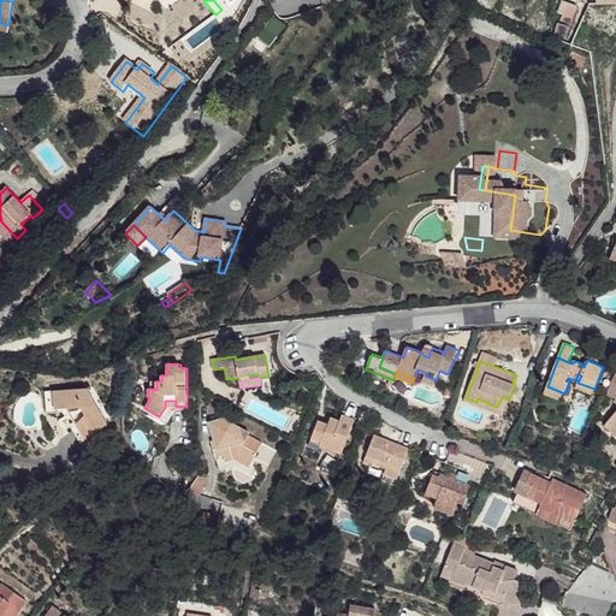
[(593,394),(594,389),(578,383),(576,388),(593,394)]
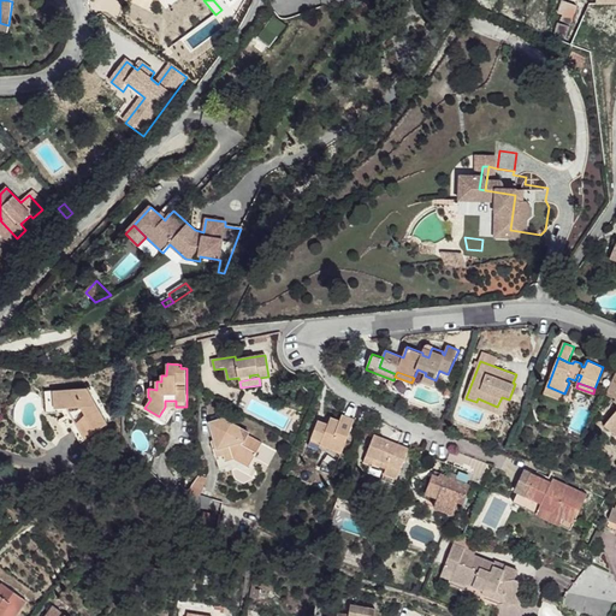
[(563,400),(564,394),(548,386),(545,392),(563,400)]
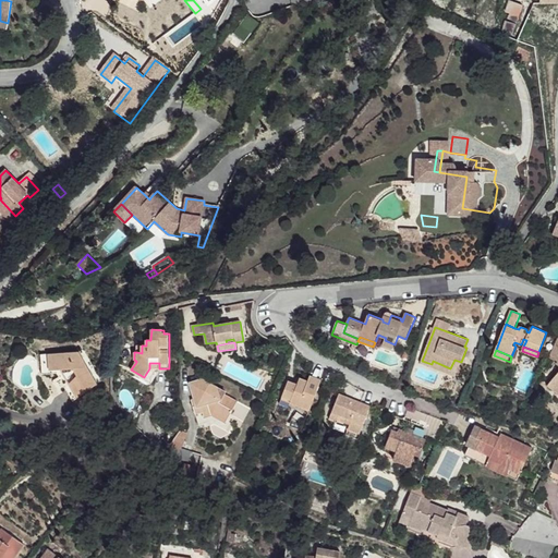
[(98,384),(80,351),(40,353),(43,374),(49,374),(55,370),(60,371),(67,380),(59,389),(65,402),(98,384)]
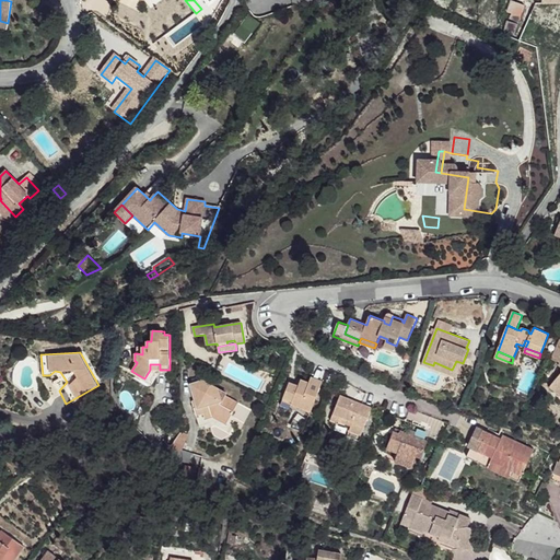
[(457,377),(463,363),(456,361),(452,370),(434,362),(433,365),(423,362),(422,364),(457,377)]
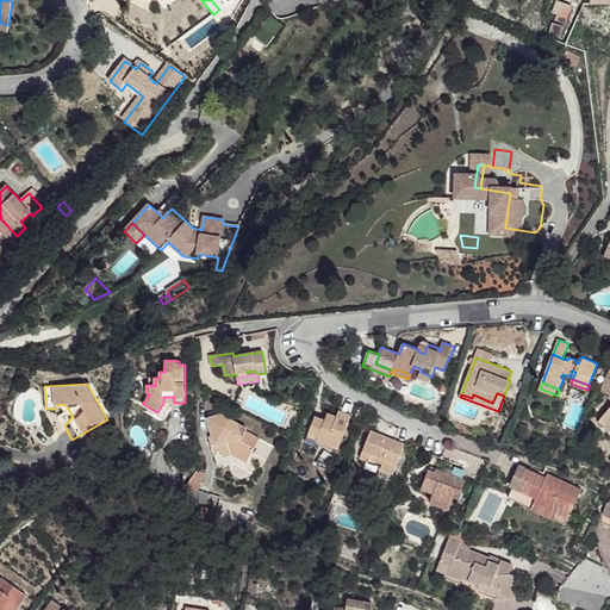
[(609,393),(608,398),(609,398),(609,408),(599,422),(609,429),(609,393)]
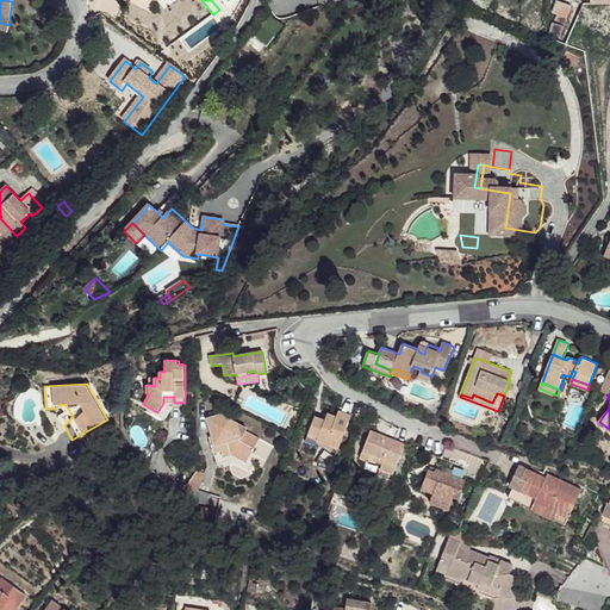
[(324,419),(315,416),(310,433),(318,436),(317,440),(338,447),(350,415),(338,411),(336,416),(327,412),(324,419)]
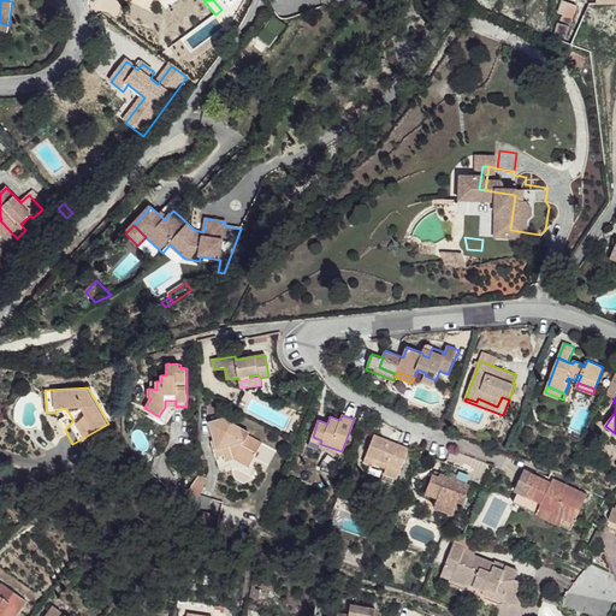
[(225,418),(209,421),(214,438),(209,439),(214,456),(221,454),(224,461),(234,458),(248,433),(249,432),(225,418)]
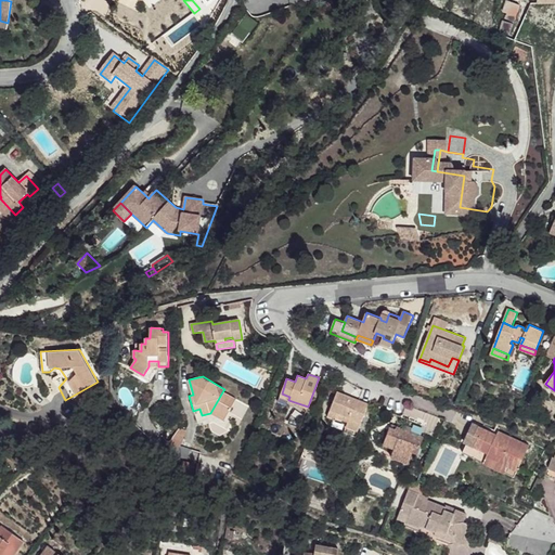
[(237,399),(223,390),(210,413),(224,422),(237,399)]
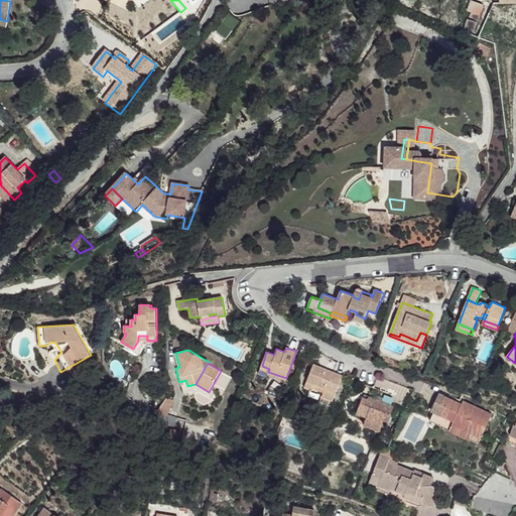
[(343,376),(314,365),(305,387),(311,389),(308,396),(320,401),(323,397),(334,401),(343,376)]
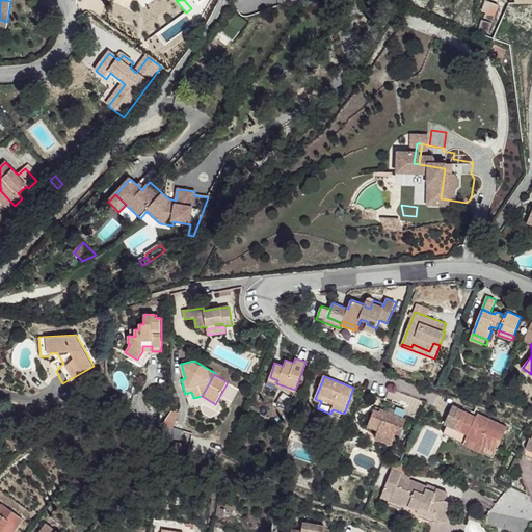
[(507,423),(477,409),(474,416),(457,408),(454,415),(457,417),(454,424),(468,430),(467,434),(497,447),(507,423)]
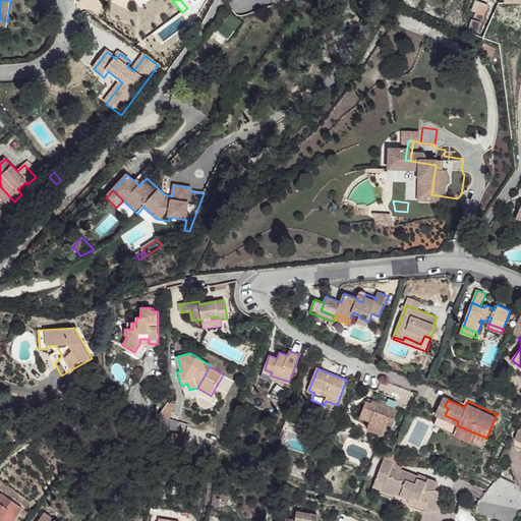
[(398,411),(373,401),(372,404),(367,402),(361,417),(371,421),(370,424),(386,430),(388,424),(393,426),(398,411)]
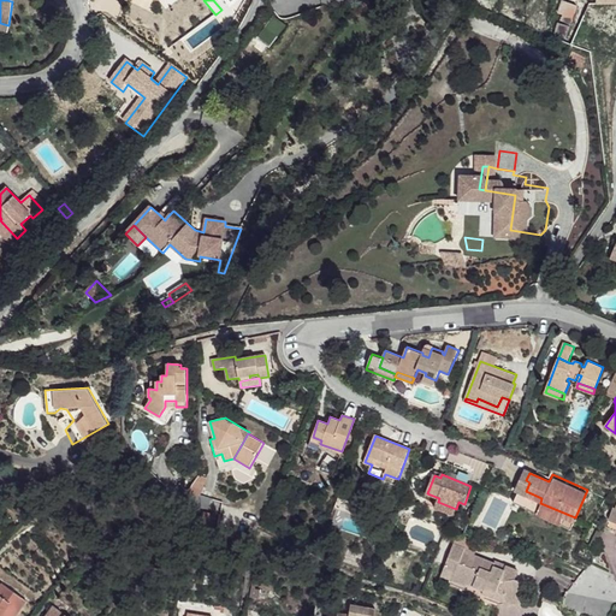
[(454,514),(456,509),(438,502),(436,508),(454,514)]
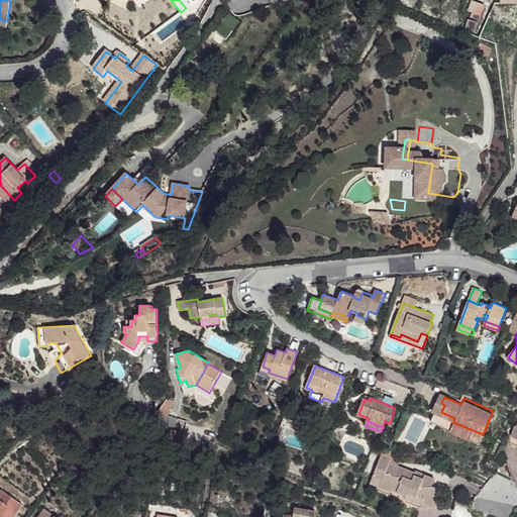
[(172,429),(171,440),(180,441),(182,431),(172,429)]
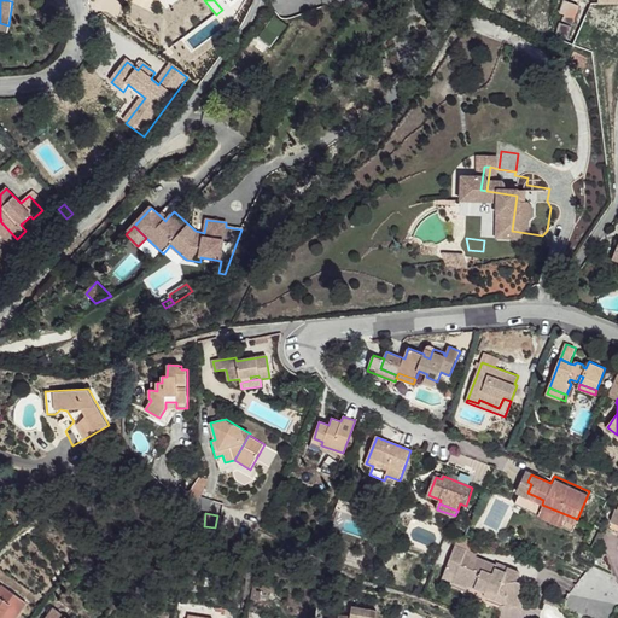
[(402,523),(398,531),(406,535),(410,526),(402,523)]
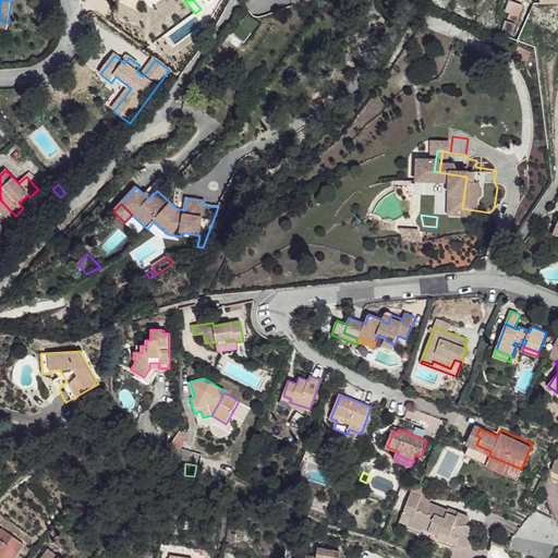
[(422,499),(412,495),(402,514),(413,520),(410,526),(422,532),(423,530),(438,536),(439,534),(458,542),(461,552),(475,547),(469,530),(473,531),(475,524),(463,519),(461,522),(452,519),(453,517),(435,509),(434,510),(421,504),(422,499)]
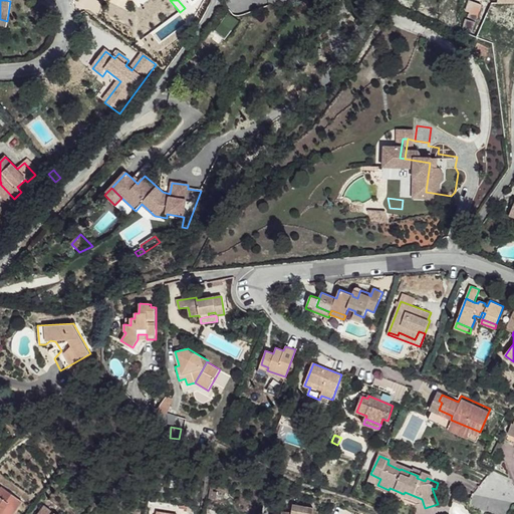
[(402,466),(389,460),(388,464),(400,470),(401,469),(402,466)]
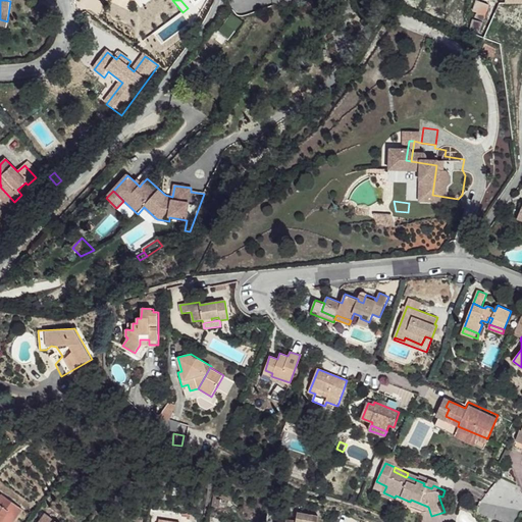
[(426,480),(424,483),(423,485),(431,488),(433,485),(434,483),(426,480)]
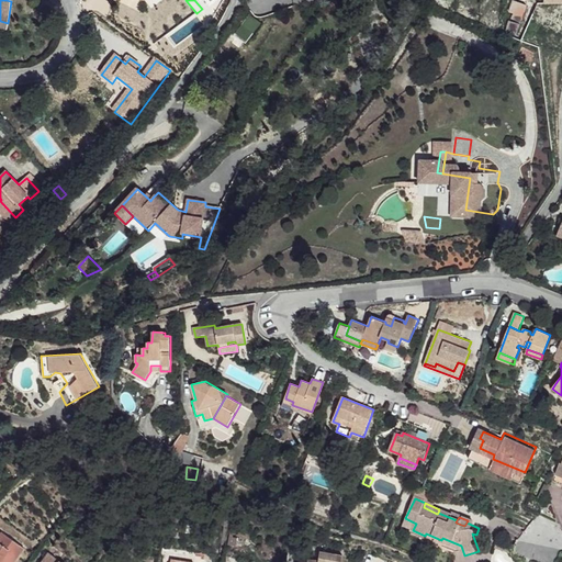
[(402,526),(413,530),(416,524),(405,518),(402,526)]
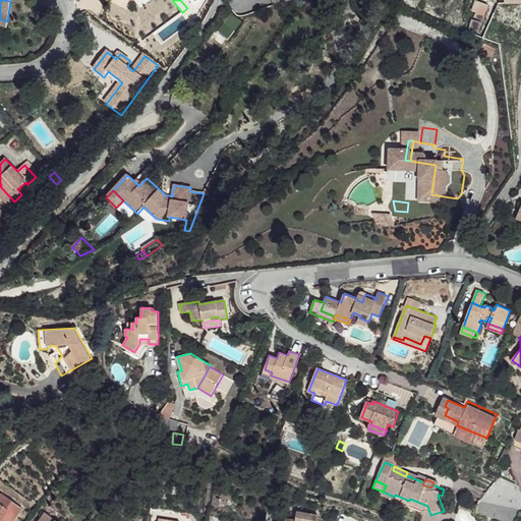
[(0,520),(13,520),(25,507),(5,491),(0,499),(2,501),(0,503),(0,520)]
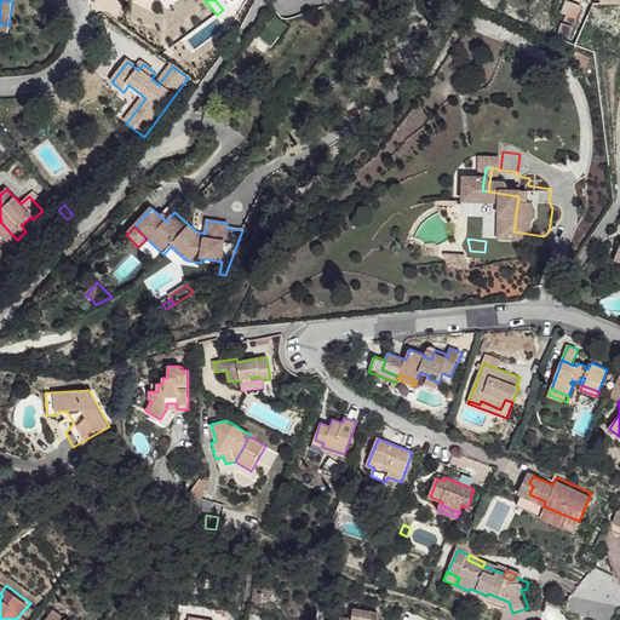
[(486,601),(487,596),(470,589),(469,591),(468,593),(486,601)]
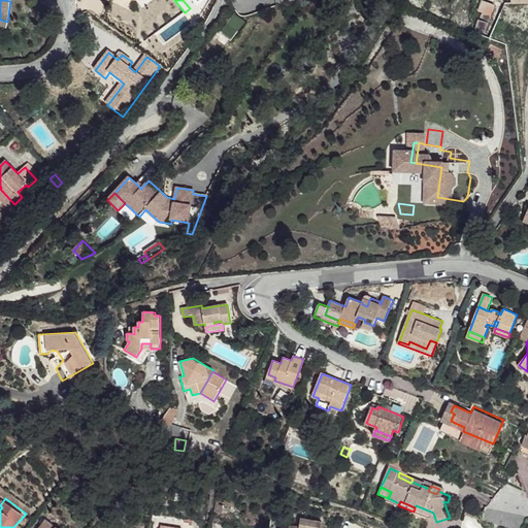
[(481,514),(468,510),(466,519),(482,523),(481,514)]
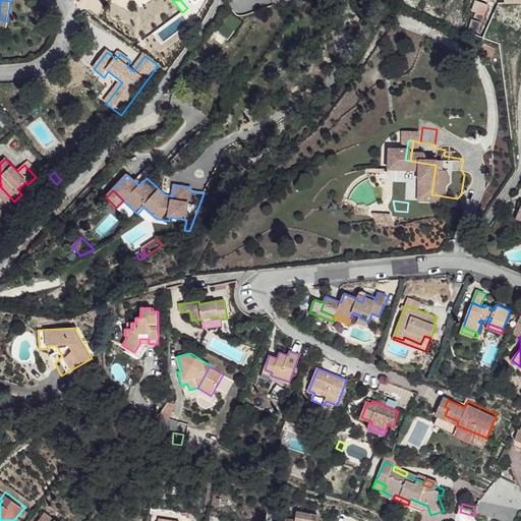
[(46,512),(43,516),(50,520),(55,520),(56,520),(46,512)]
